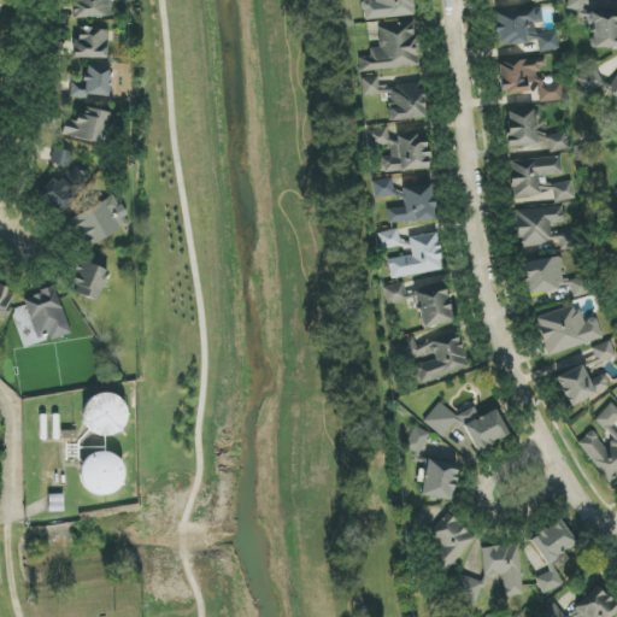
[(71,0),(72,18),(113,17),(112,0),(71,0)]
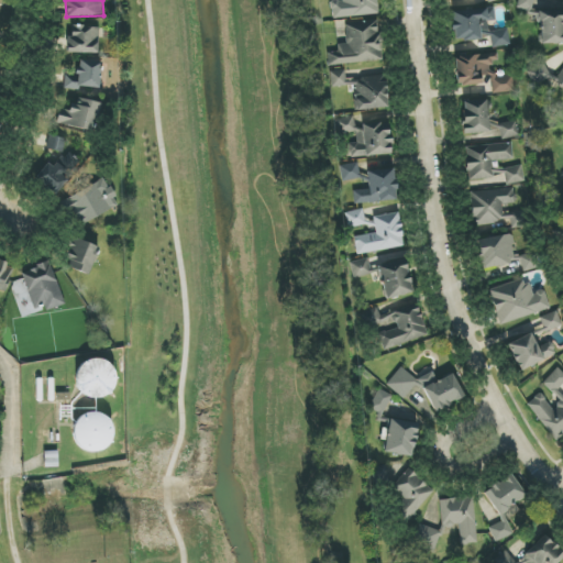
[(376,0),(342,0),(330,1),(332,19),(378,14),(376,0)]
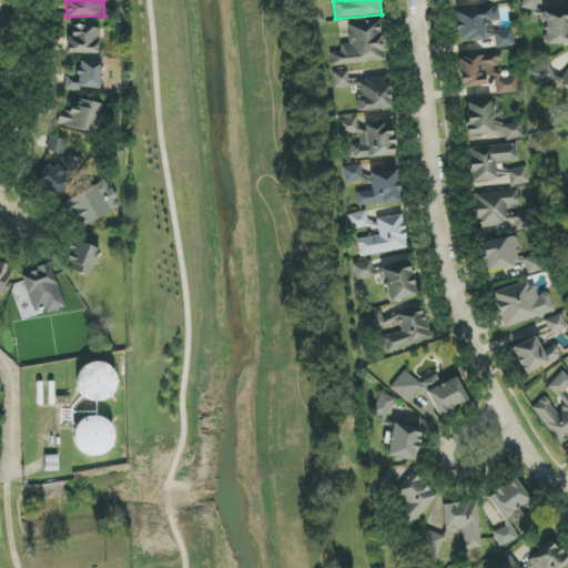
[(523,0),(521,8),(536,11),(538,0),(523,0)]
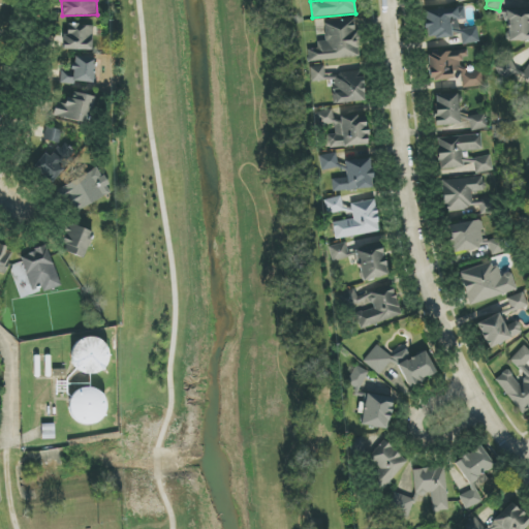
[(452,37),(450,24),(465,23),(464,7),(425,10),(427,39),(452,37)]
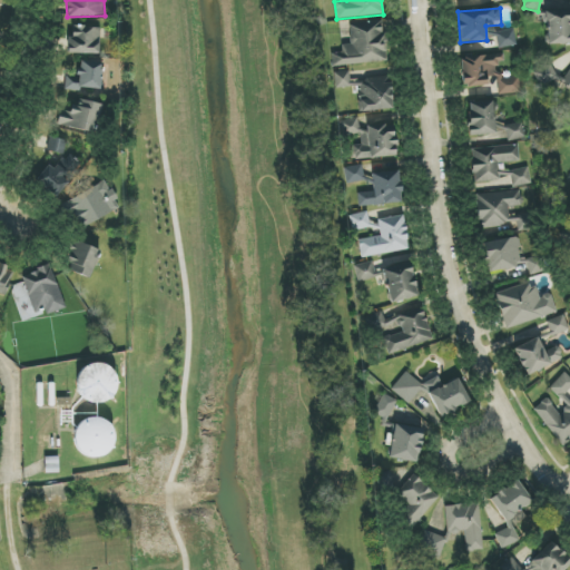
[(546,45),(569,43),(569,9),(546,10),(546,45)]
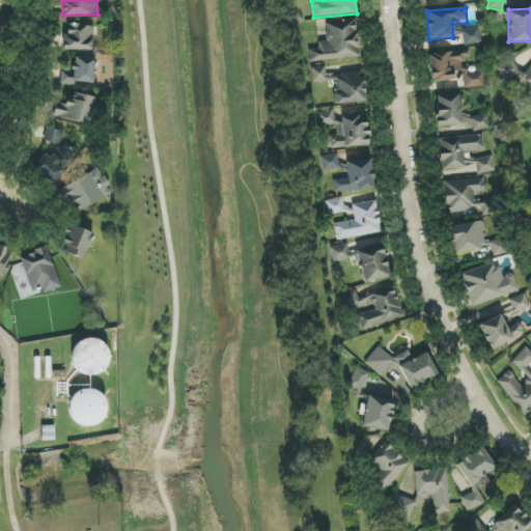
[(318,49),(309,49),(310,60),(358,59),(357,20),(317,22),(318,49)]
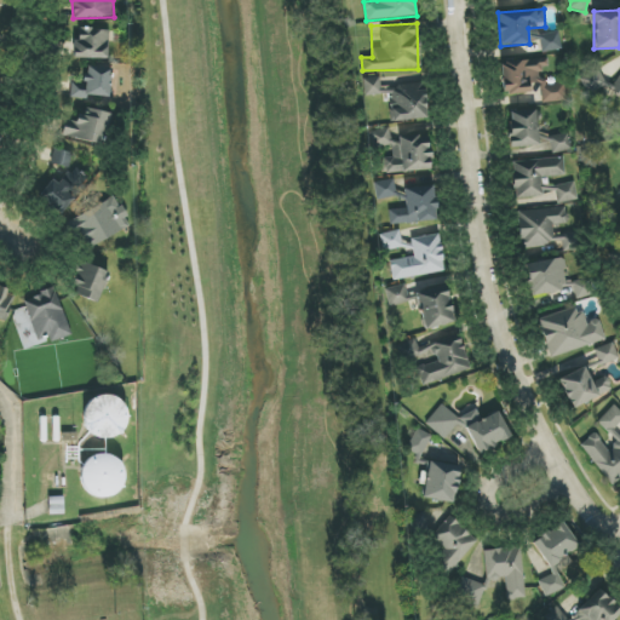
[(108,59),(109,29),(76,29),(76,58),(108,59)]
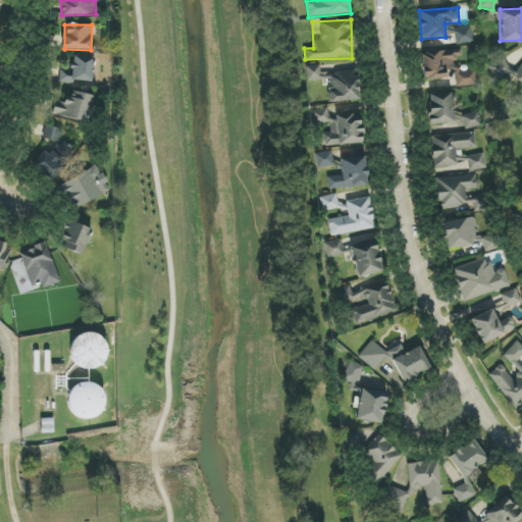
[(473,42),(471,27),(454,30),(456,45),(473,42)]
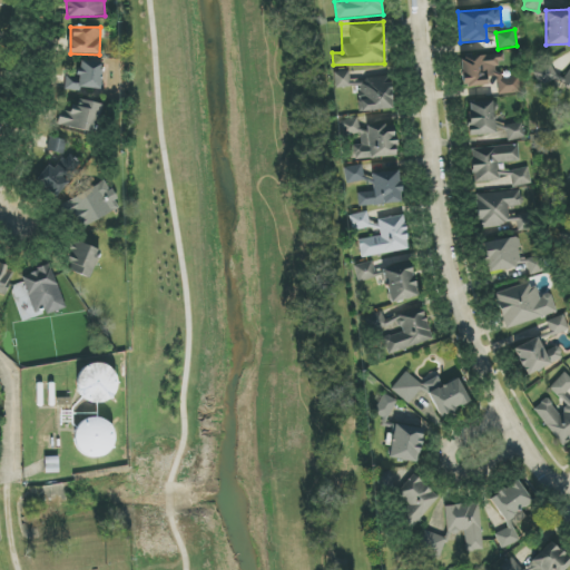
[(488,86),(488,78),(502,78),(502,55),(460,57),(461,87),(488,86)]
